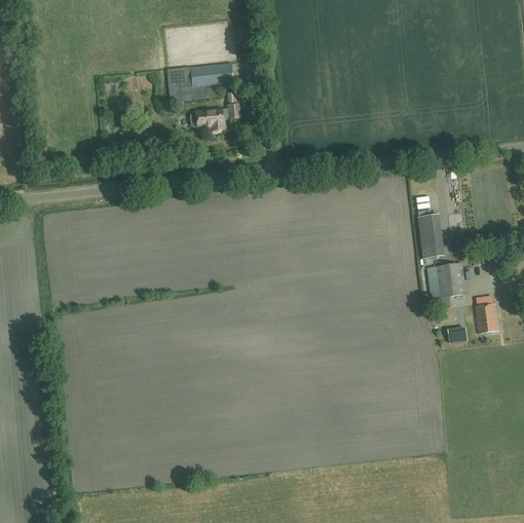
[(232,81),(230,61),(166,67),(170,100),(182,98),(219,94),(218,83),(232,81)]
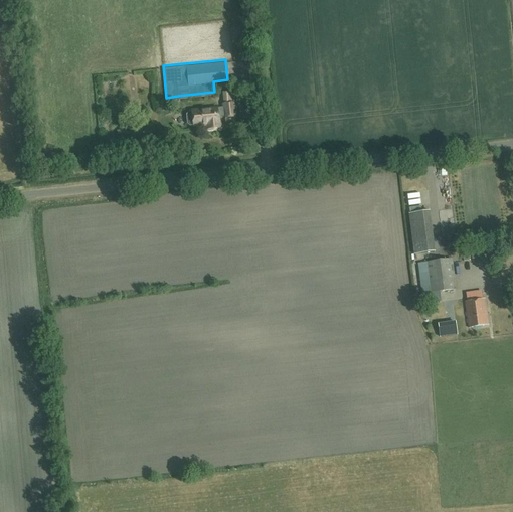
[(187,122),(190,122),(190,123),(204,122),(205,126),(218,125),(217,115),(233,113),(231,99),(220,100),(221,104),(189,108),(189,109),(186,110),(184,112),(185,121),(187,122)]
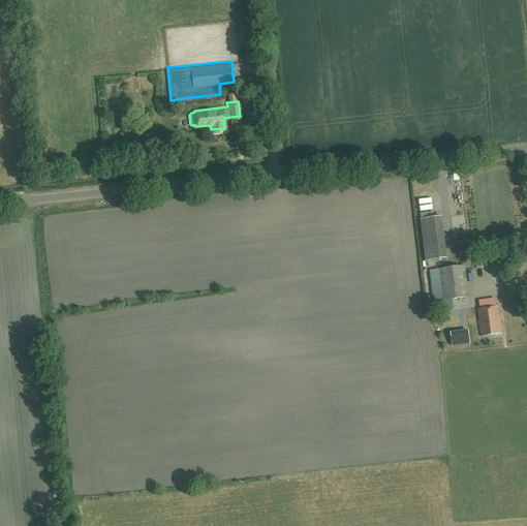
[(444,202),(451,202),(452,209),(450,209),(451,216),(460,215),(459,194),(443,195),(444,202)]
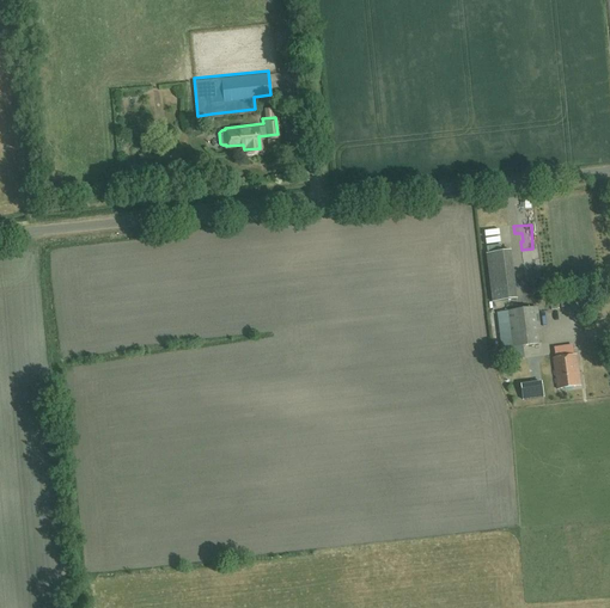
[(508,245),(487,249),(494,295),(517,292),(508,245)]
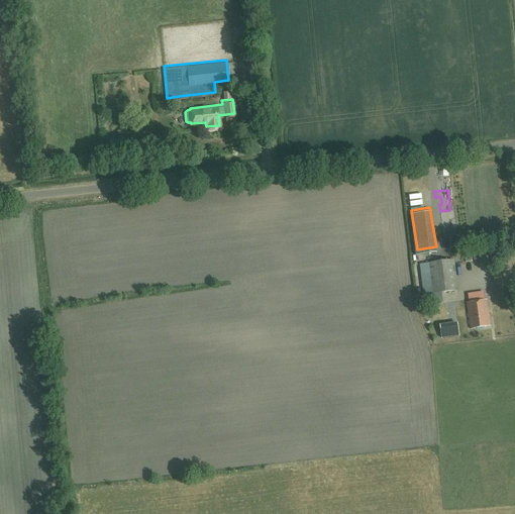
[(451,210),(443,211),(444,237),(452,237),(451,210)]
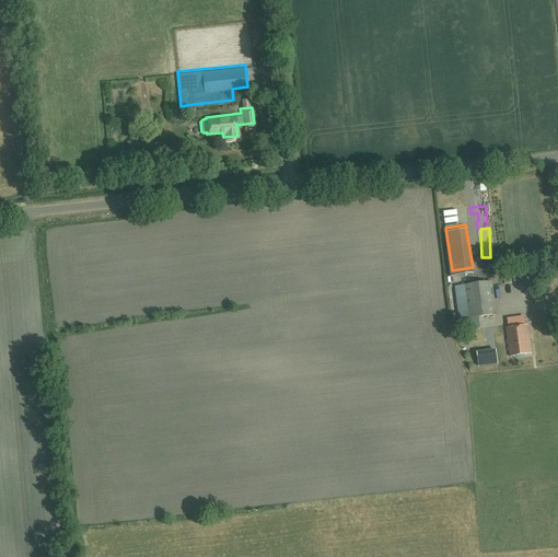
[(457,317),(493,313),(489,279),(453,283),(457,317)]
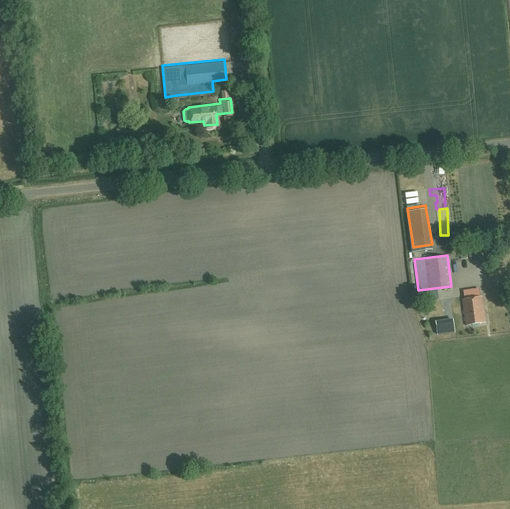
[(463,323),(482,320),(479,294),(459,296),(463,323)]
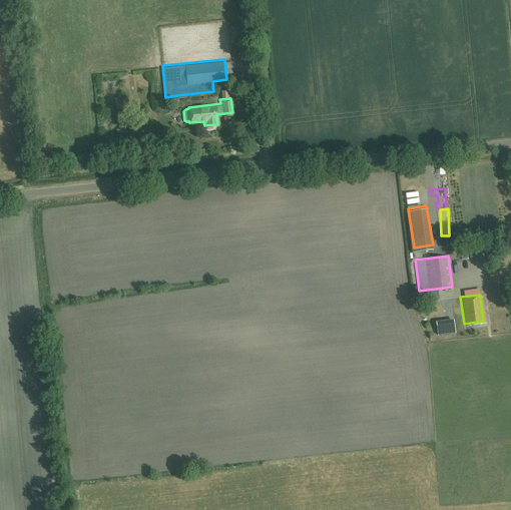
[(452,317),(435,319),(437,333),(454,331),(452,317)]
